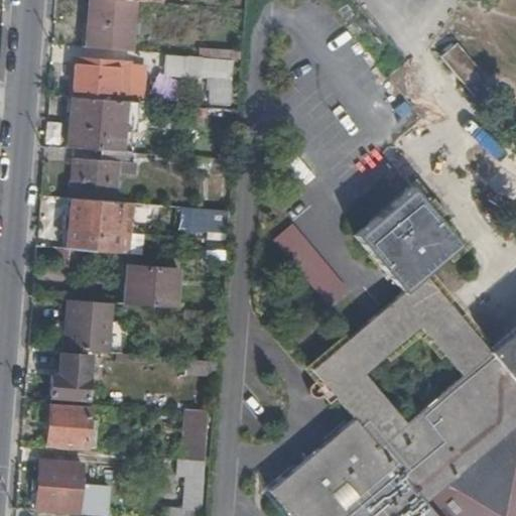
[(127,51),(130,1),(113,0),(87,0),(85,47),(127,51)]
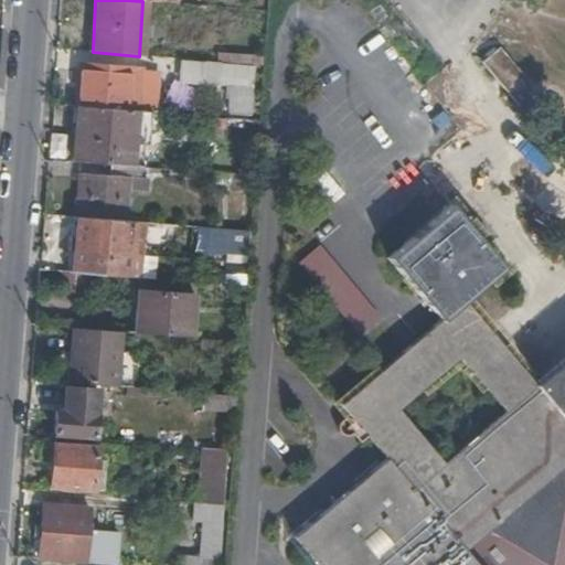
[(499,49),(483,62),(481,64),(516,103),(533,88),(519,71),(499,49)]
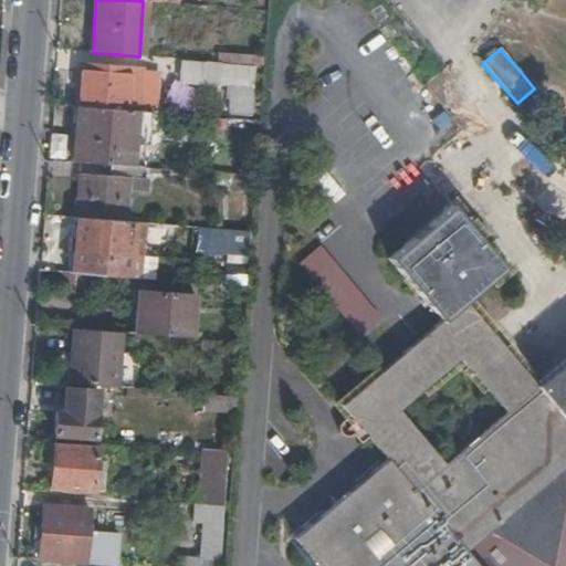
[(205,61),(180,60),(178,79),(202,82),(205,61)]
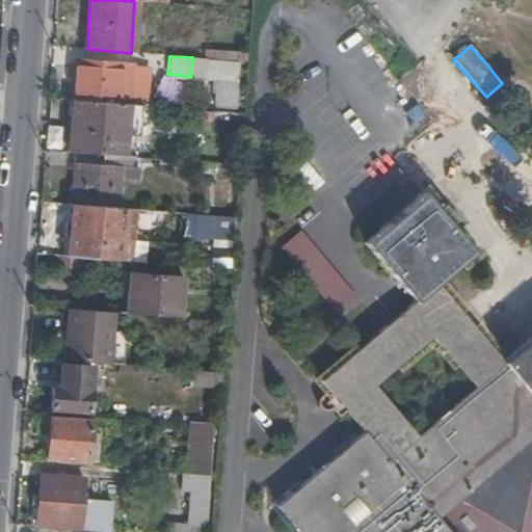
[(237,110),(241,62),(236,61),(204,58),(203,79),(217,81),(215,108),(237,110)]
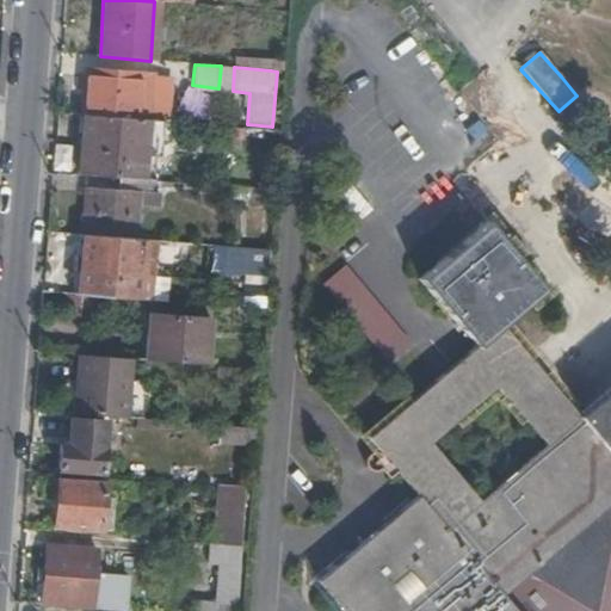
[(143,119),(146,119),(148,96),(136,96),(136,75),(87,71),(85,115),(107,117),(143,119)]
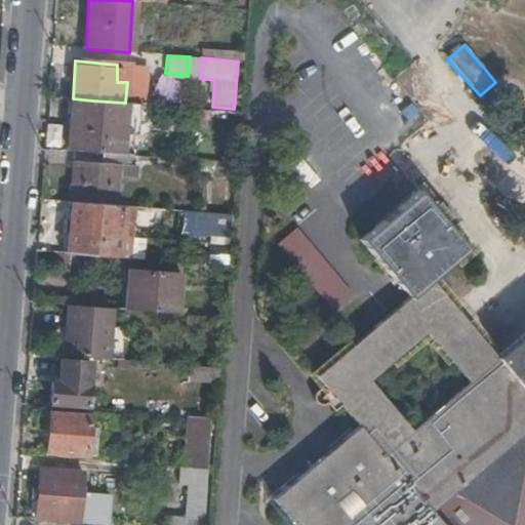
[(92,102),(71,99),(67,150),(101,153),(120,154),(123,103),(92,101),(92,102)]
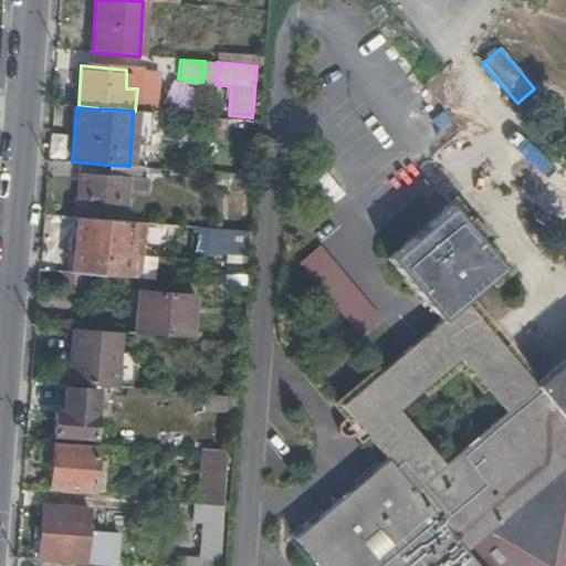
[(139,167),(143,112),(135,111),(133,111),(129,166),(139,167)]
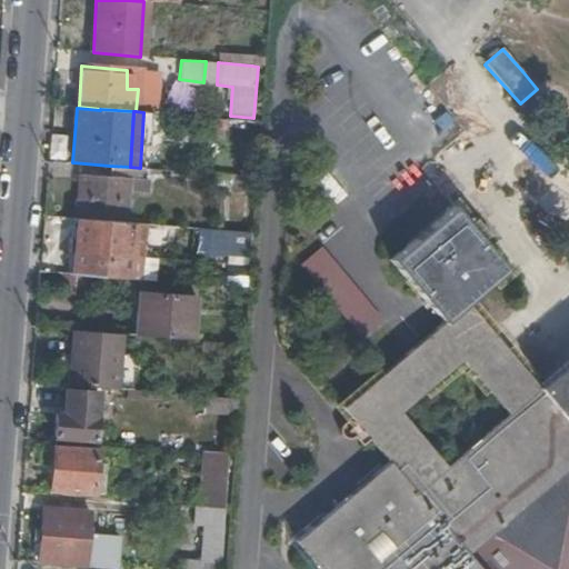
[(48,157),(67,160),(71,137),(51,133),(48,157)]
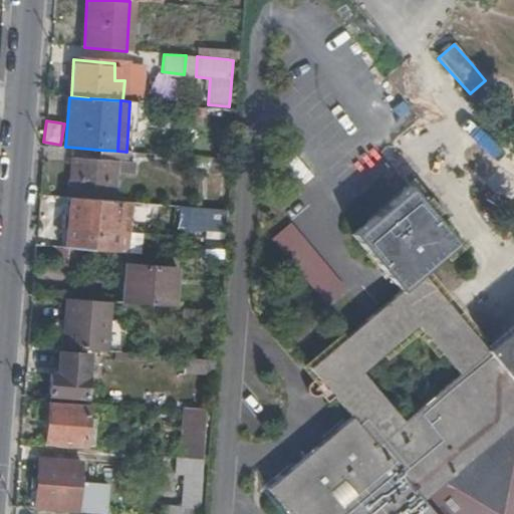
[(117,151),(98,150),(97,162),(125,165),(126,152),(117,151)]
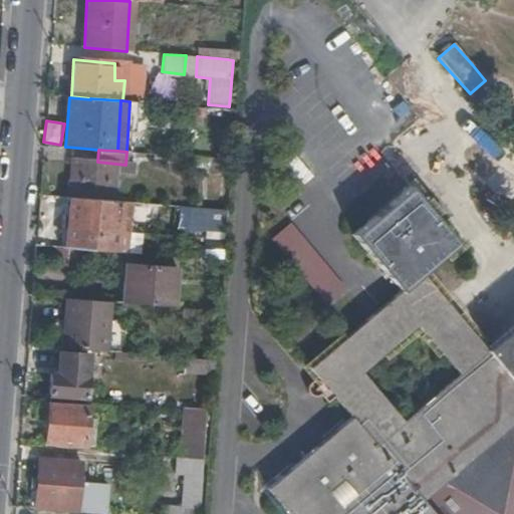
[(223,177),(224,160),(220,160),(191,157),(191,168),(210,170),(210,176),(223,177)]
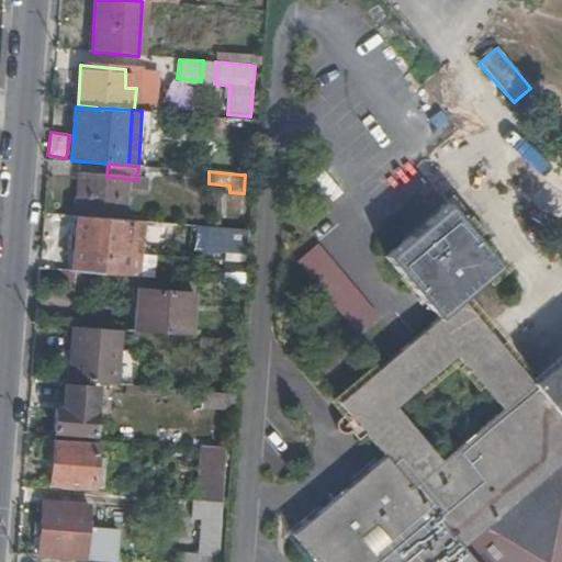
[(77,173),(72,215),(76,215),(122,220),(124,190),(138,191),(139,180),(137,180),(107,177),(77,173)]
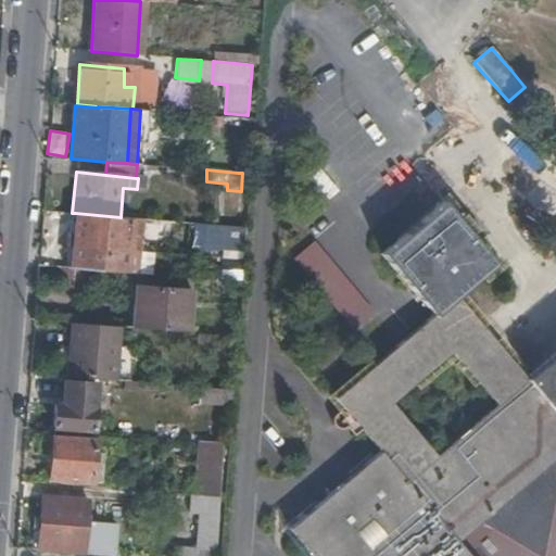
[(480,321),(457,294),(497,262),(465,226),(458,218),(442,201),(379,256),(406,290),(429,316),(401,341),(335,399),(377,451),(287,531),(307,555),(472,555),(460,542),(476,529),(538,543),(555,481),(555,354),(531,378),(480,321)]
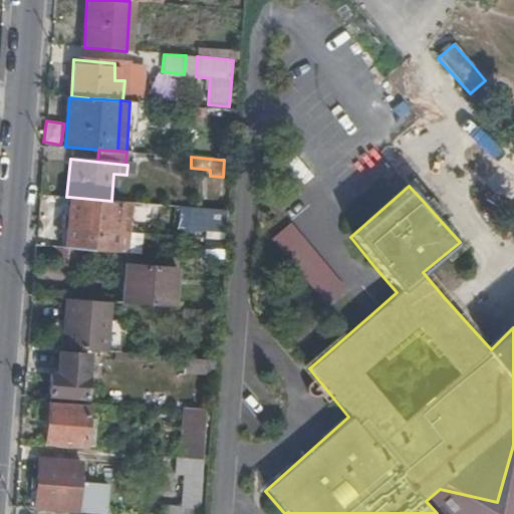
[(69,197),(65,247),(113,251),(118,201),(111,201),(69,197)]
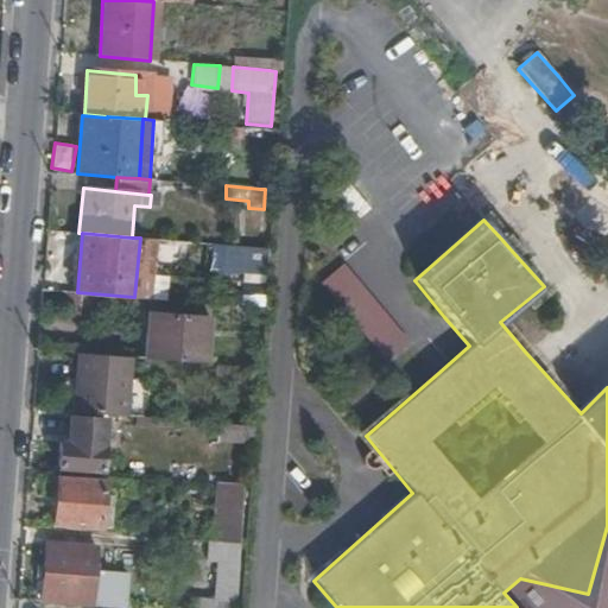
[(255,306),(259,248),(255,248),(244,247),(240,305),(252,306),(255,306)]
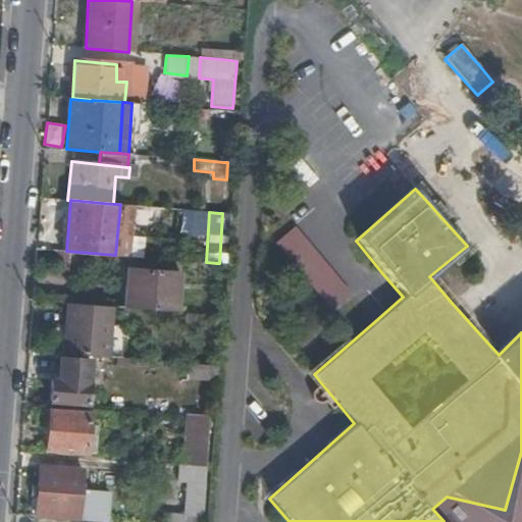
[(352,293),(295,227),(274,244),(328,311),(352,293)]
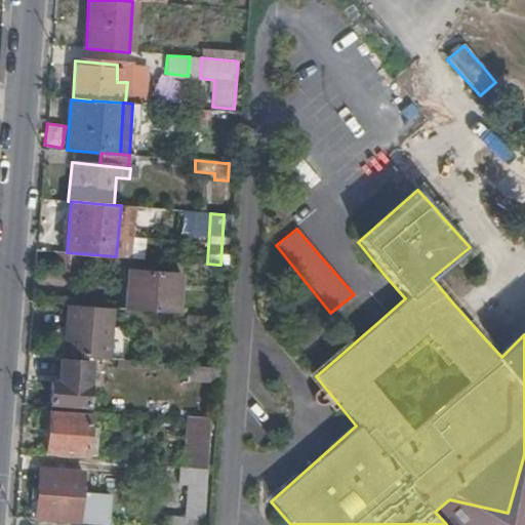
[(127,309),(179,314),(183,276),(130,272),(127,309)]
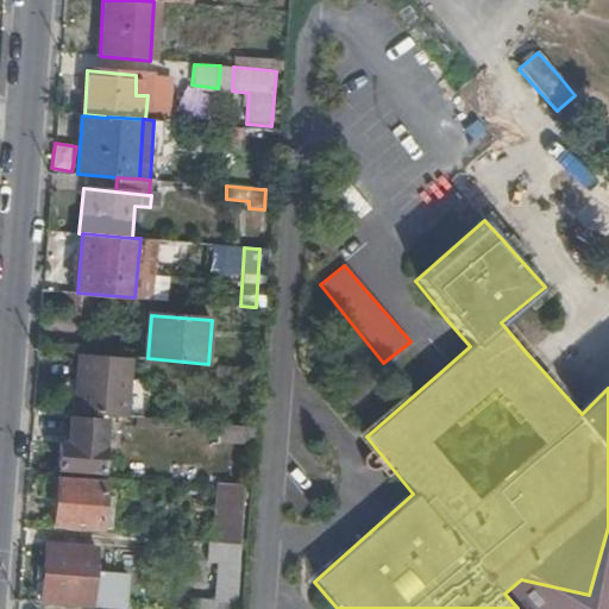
[(75,412),(130,416),(133,357),(79,352),(75,412)]
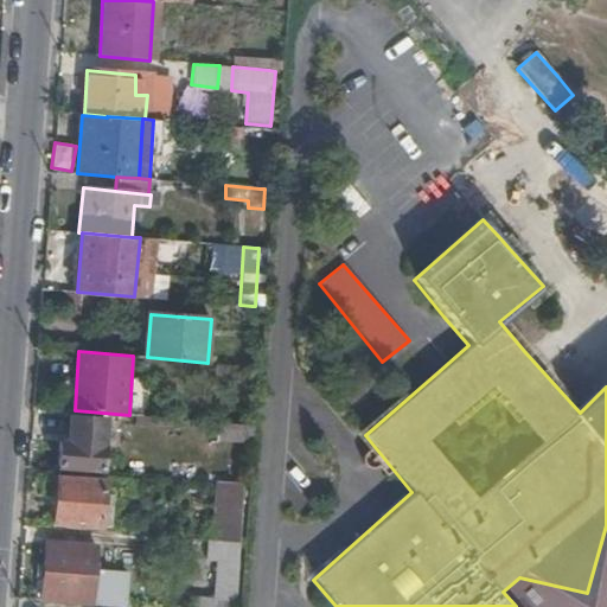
[(100,470),(103,419),(70,416),(69,443),(59,443),(58,466),(100,470)]
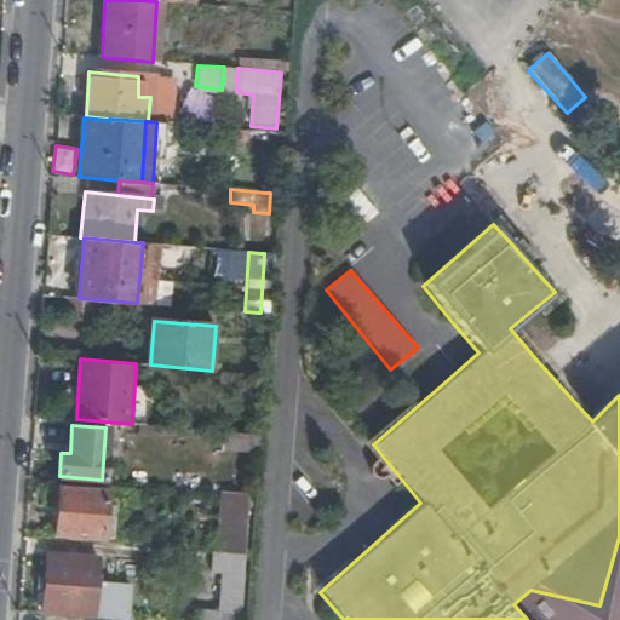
[(103,539),(105,491),(58,487),(55,534),(103,539)]
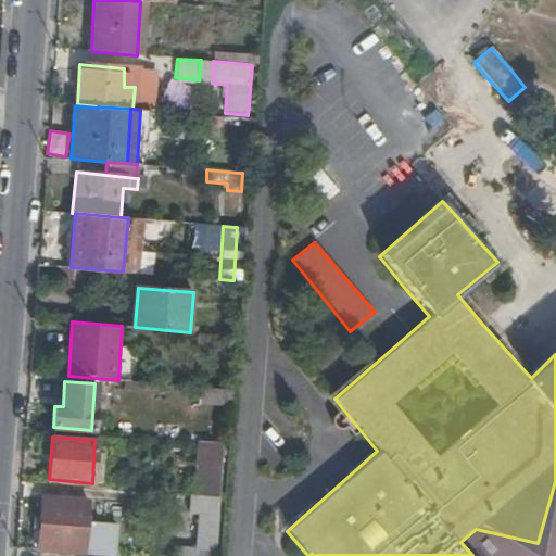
[(218,497),(223,444),(216,443),(200,442),(196,496),(214,497),(218,497)]
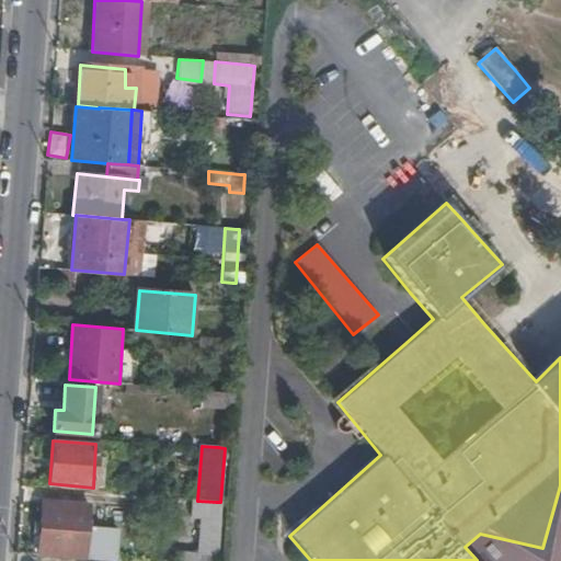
[(215,560),(220,502),(216,502),(197,501),(195,501),(194,518),(204,519),(202,552),(178,551),(176,560),(215,560)]
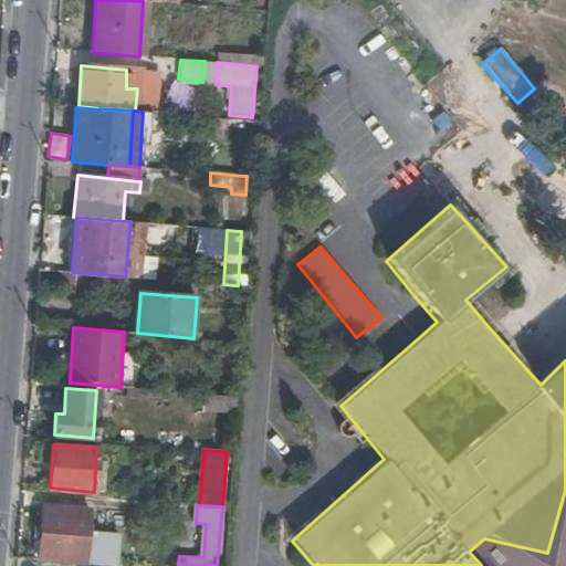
[(86,562),(90,510),(43,506),(39,558),(86,562)]
